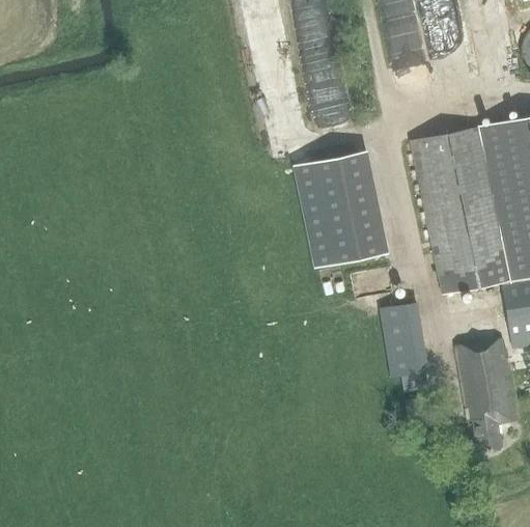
[(529,34),(527,37),(524,42),(522,48),(521,53),(521,59),(522,65),(524,71),(527,76),(529,78),(529,34)]
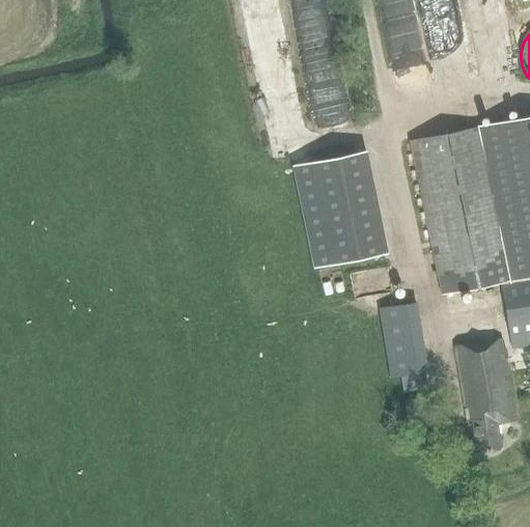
[(529,118),(483,129),(409,144),(441,299),(501,286),(512,354),(529,350),(529,118)]
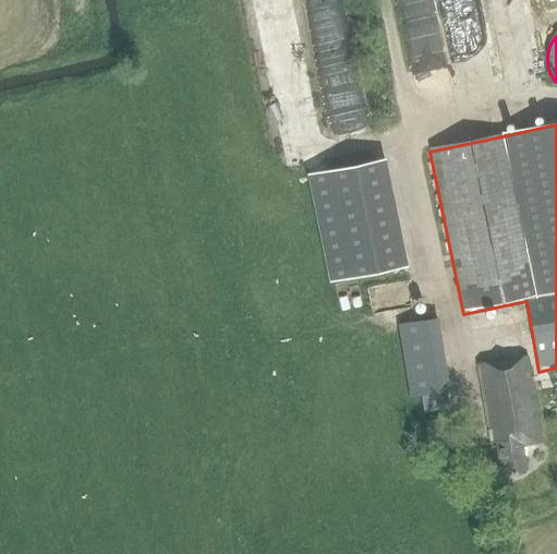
[(309,171),(327,281),(406,267),(387,158),(309,171)]
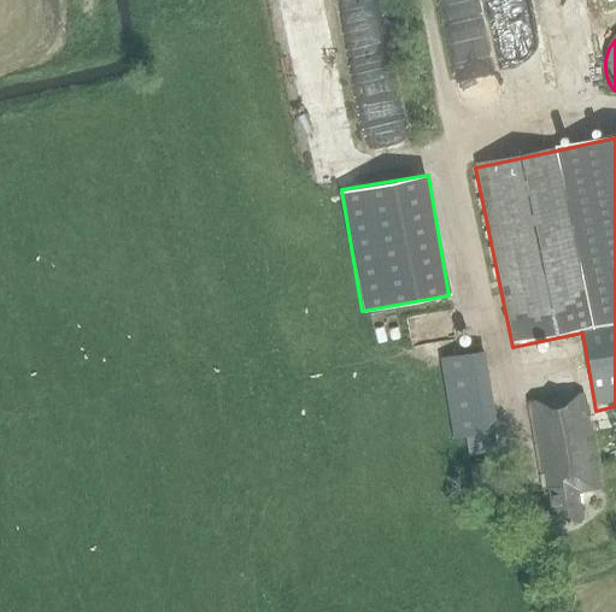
[(485,351),(441,358),(455,441),(498,434),(485,351)]
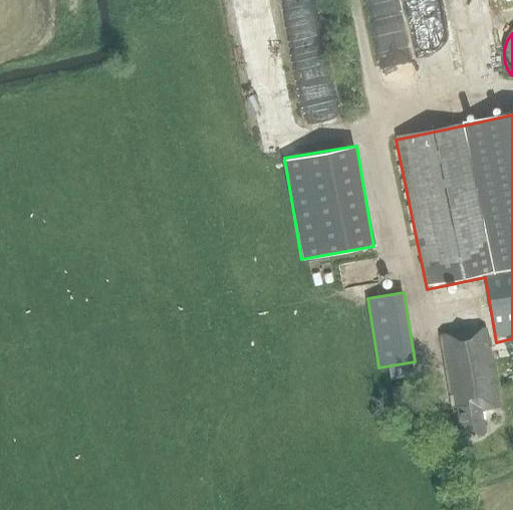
[(486,332),(440,339),(452,414),(457,413),(459,426),(458,429),(459,435),(461,437),(462,442),(486,438),(482,416),(499,413),(486,332)]
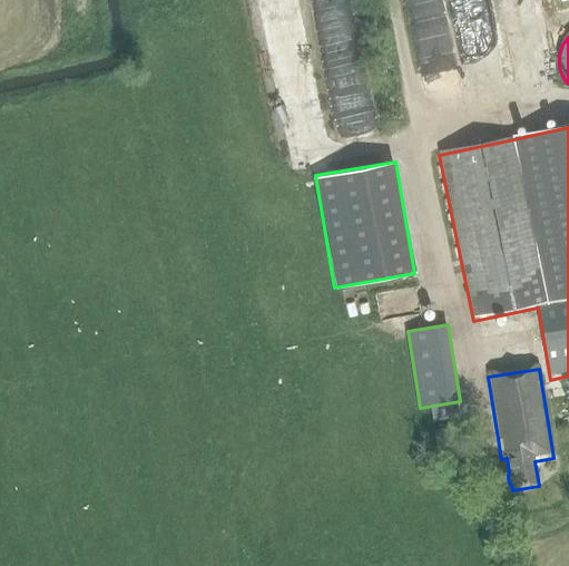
[(439,466),(467,462),(462,431),(434,435),(439,466)]
